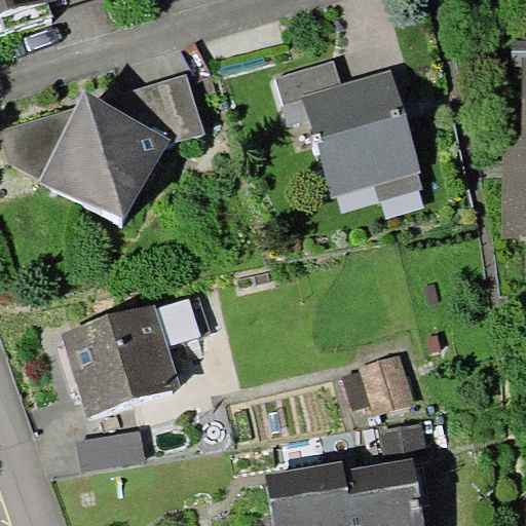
[(0,0),(0,34),(54,17),(48,0),(0,0)]
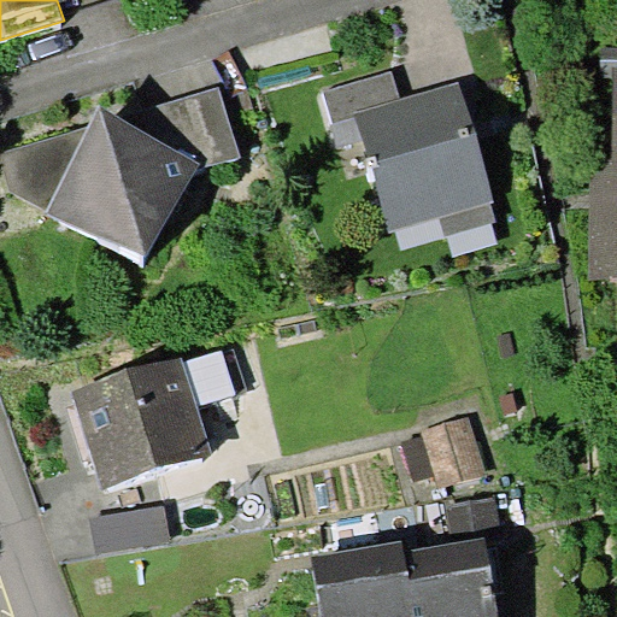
[(588,276),(616,275),(616,65),(615,66),(615,157),(589,157),(588,276)]
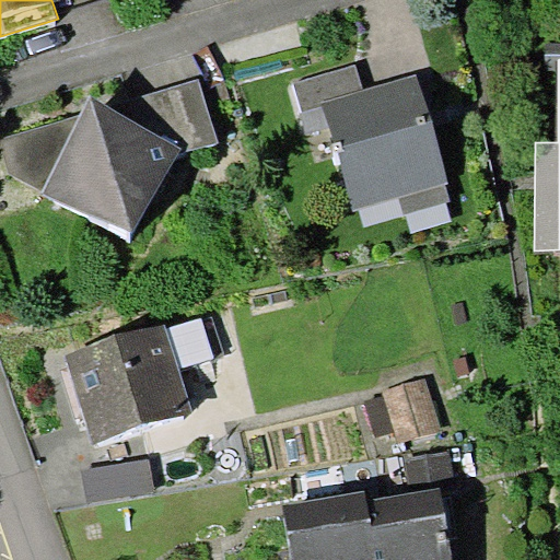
[(323,102),(364,89),(357,66),(293,84),(308,133),(330,128),(323,102)]
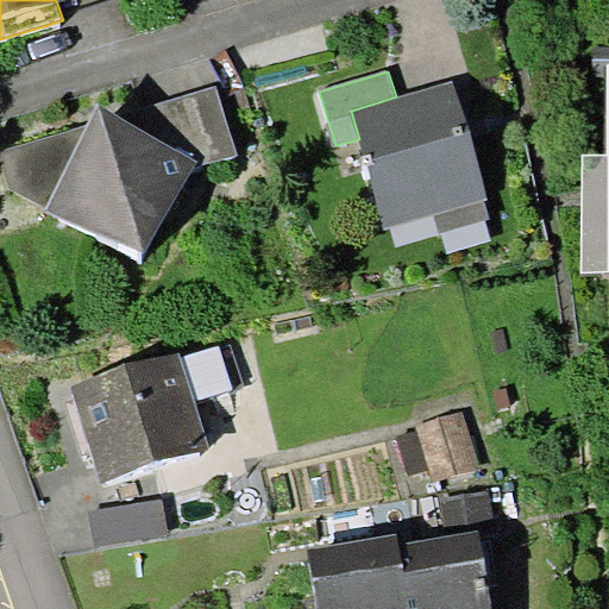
[(440,232),(489,218),(484,200),(489,199),(454,80),(396,96),(351,111),(359,139),(385,227),(434,213),(440,232)]
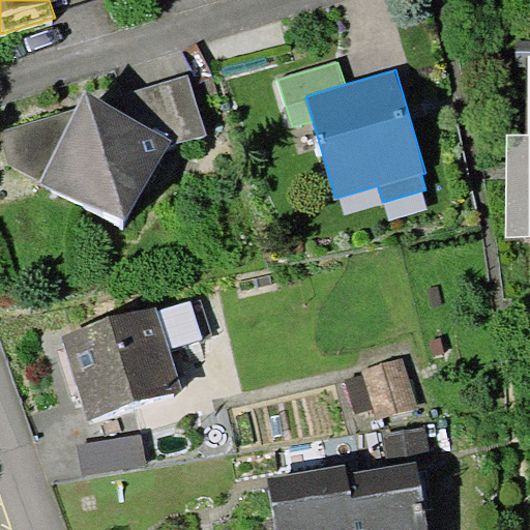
[(0,130),(0,131),(10,168),(124,229),(169,144),(205,135),(187,76),(106,100),(87,87),(74,110),(0,130)]
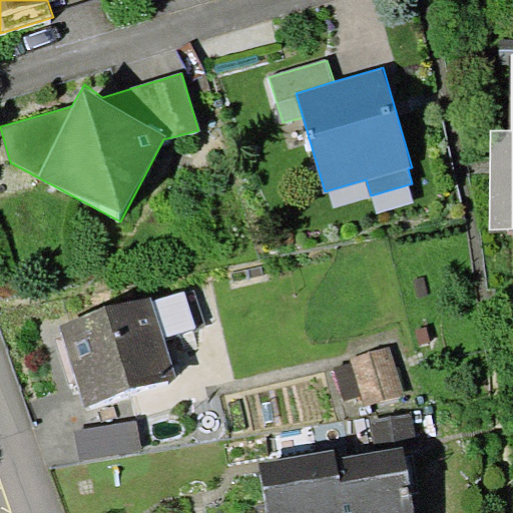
[(185,291),(152,301),(163,338),(196,328),(185,291)]
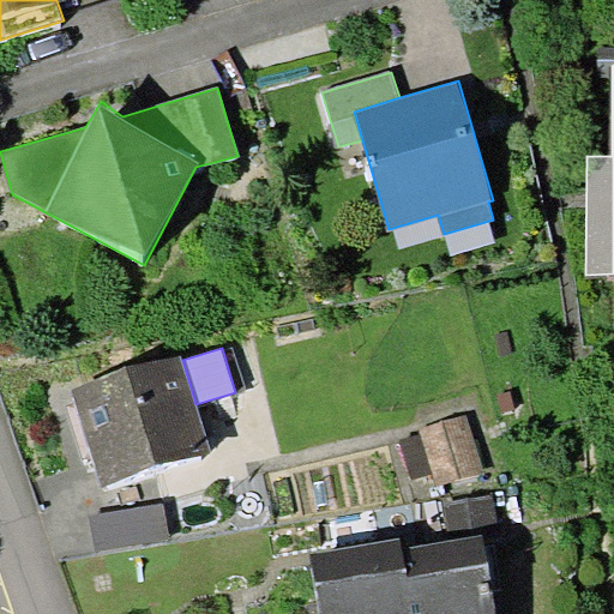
[(73,389),(103,485),(211,450),(196,404),(182,360),(180,355),(73,389)]
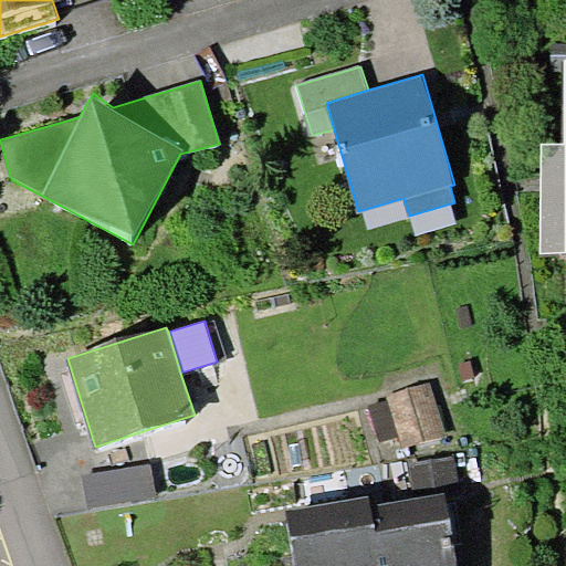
[(472,359),(460,363),(464,381),(477,378),(472,359)]
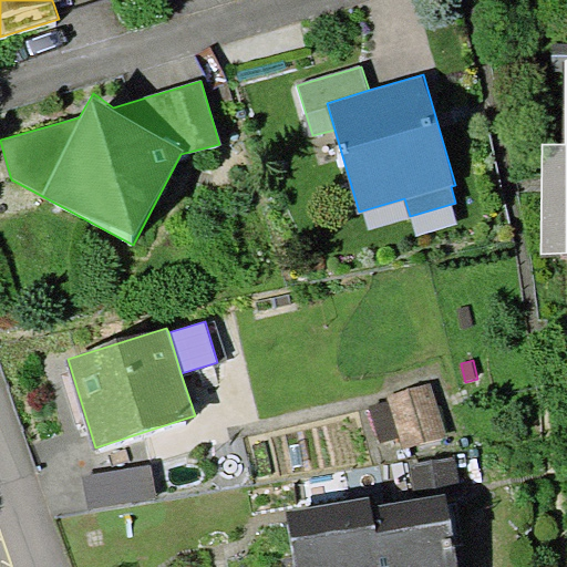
[(447,435),(431,382),(388,397),(389,400),(370,405),(382,443),(399,437),(403,450),(447,435)]
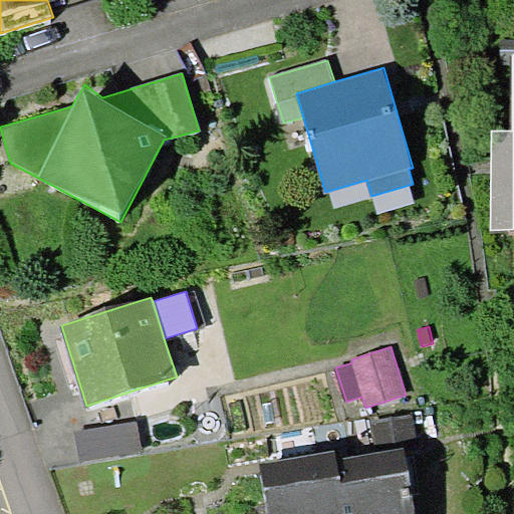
[(404,448),(405,453),(418,451),(413,414),(371,421),(376,452),(404,448)]
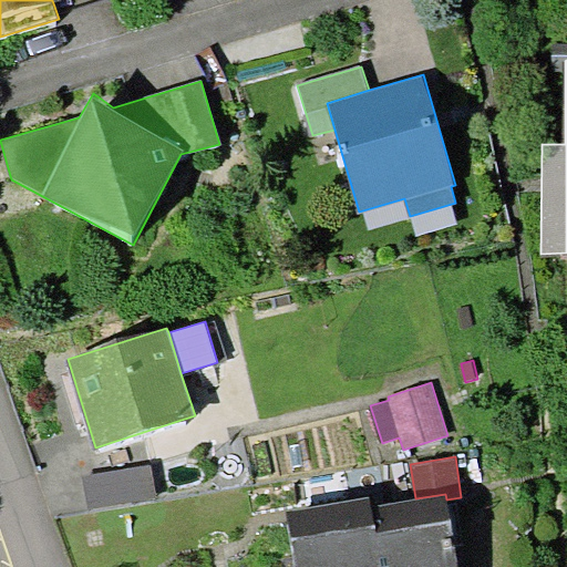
[(157,496),(152,464),(83,476),(89,508),(157,496)]
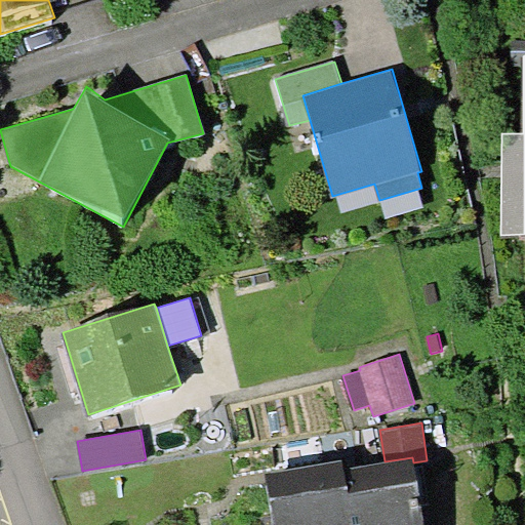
[(275,524),(422,524),(413,462),(412,457),(385,461),(345,468),(344,460),(268,472),(275,524)]
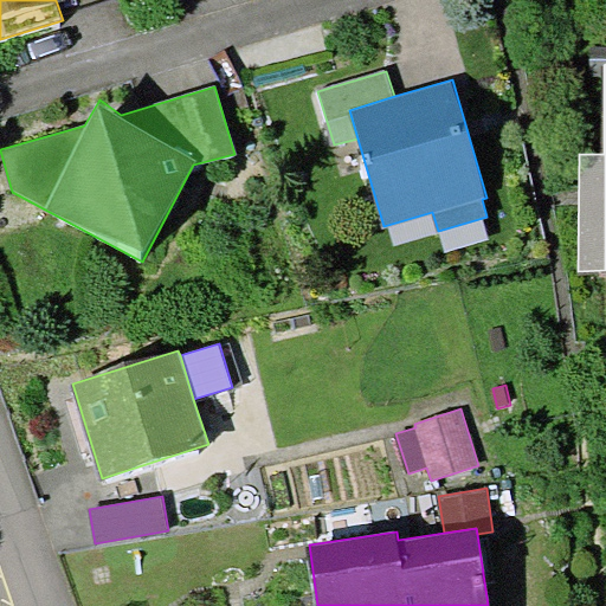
All buildings are outlined.
